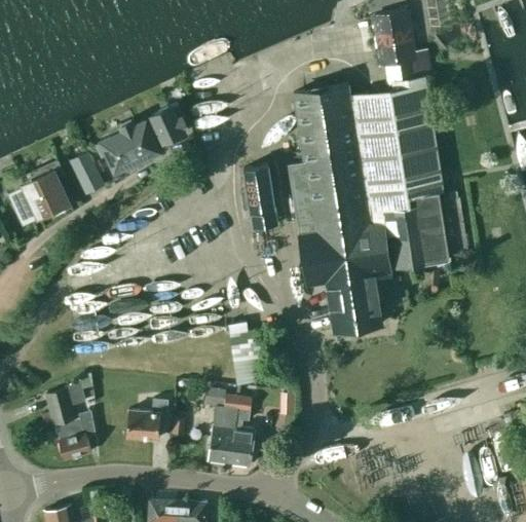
[(307,287),(325,284),(374,276),(375,283),(390,280),(389,274),(390,274),(382,223),(385,223),(392,269),(447,260),(446,254),(465,251),(457,200),(439,202),(438,193),(442,193),(424,78),(416,79),(409,34),(405,11),(372,17),(380,67),(399,63),(403,81),(391,83),(393,90),(350,99),(348,87),(293,96),(304,164),(289,166),(307,287)]
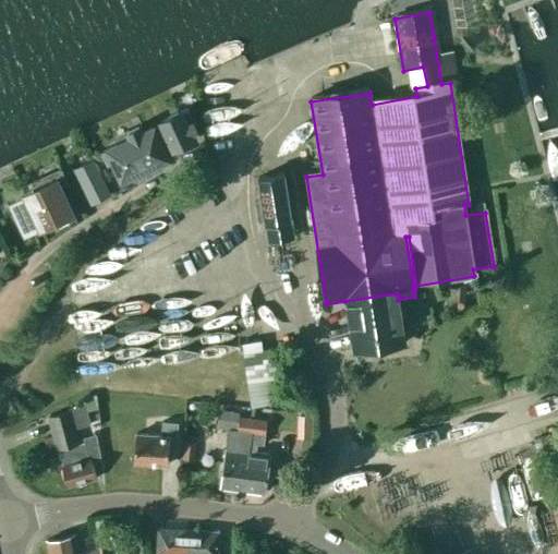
[(202,112),(219,104),(213,89),(194,98),(202,112)]
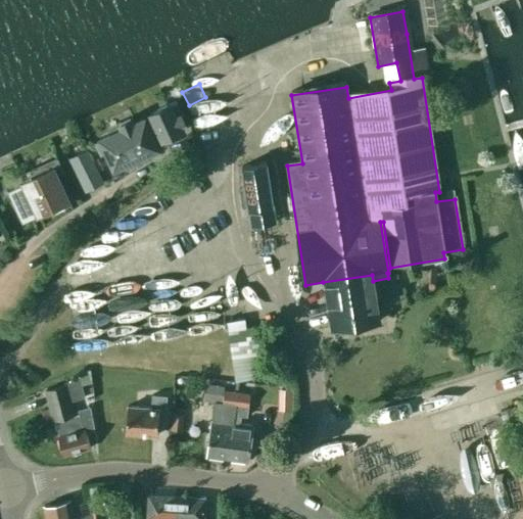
[(154,125),(147,128),(145,122),(132,128),(133,130),(124,135),(122,130),(110,135),(111,137),(100,142),(101,144),(96,146),(101,157),(106,155),(113,172),(158,151),(151,138),(158,135),(162,142),(182,134),(179,128),(184,125),(175,105),(171,108),(170,107),(150,116),(154,125)]
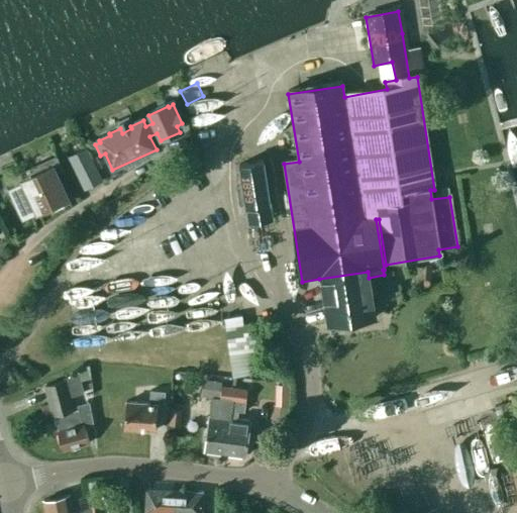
[(91,161),(86,150),(65,161),(76,183),(97,173),(97,172),(101,170),(96,159),(91,161)]
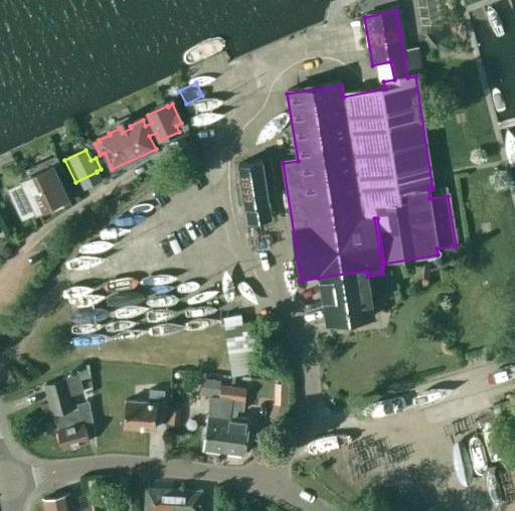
[(37,214),(66,200),(53,173),(62,169),(56,156),(20,173),(24,182),(7,189),(21,219),(36,212),(37,214)]
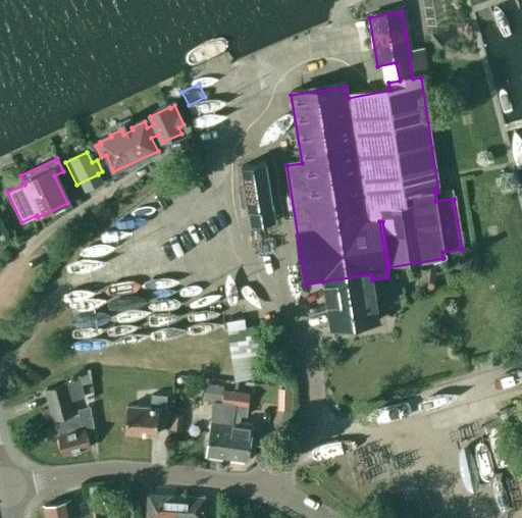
[(251,230),(274,226),(265,166),(242,170),(251,230)]
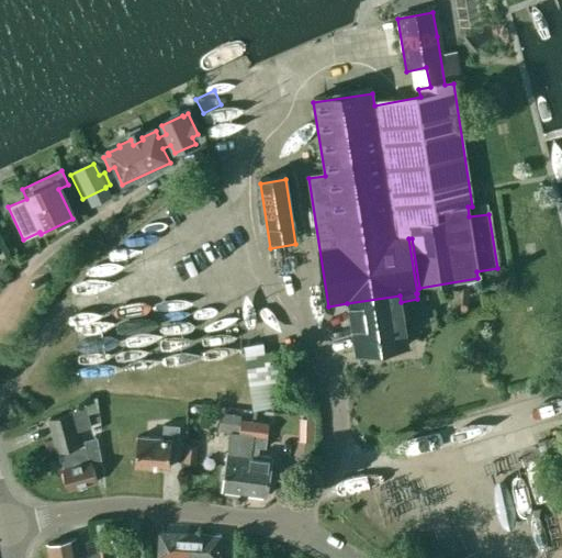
[(81,219),(96,212),(91,202),(77,209),(81,219)]
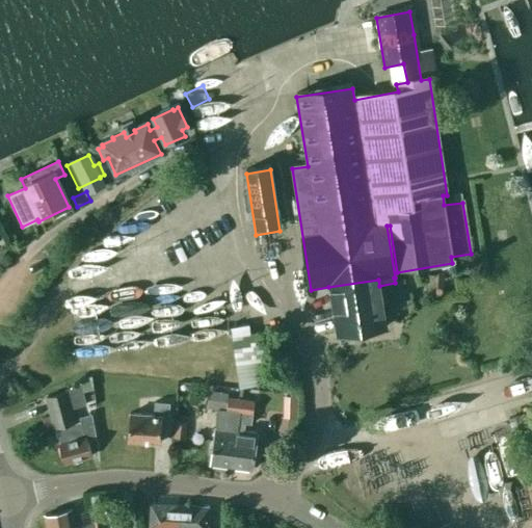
[(440,265),(440,266),(441,273),(443,273),(443,279),(456,276),(454,263),(452,263),(440,265)]
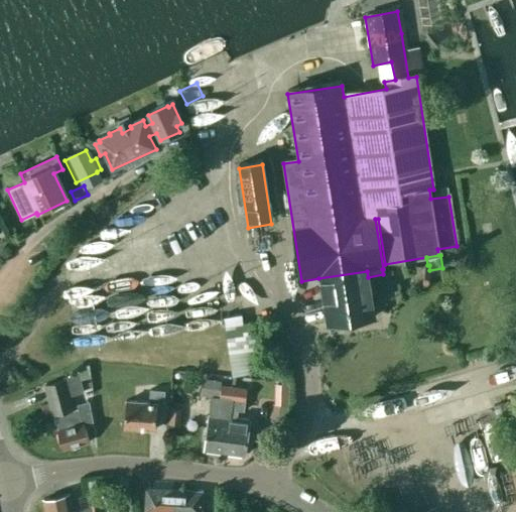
[(421,277),(430,276),(429,270),(429,265),(427,265),(420,266),(421,277)]
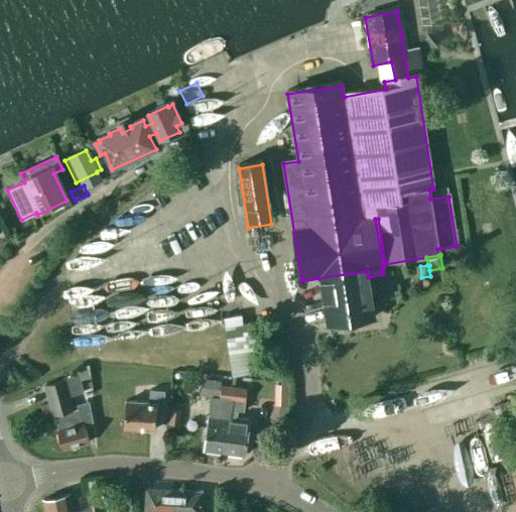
[(374,320),(368,277),(367,271),(318,278),(327,327),(374,320)]
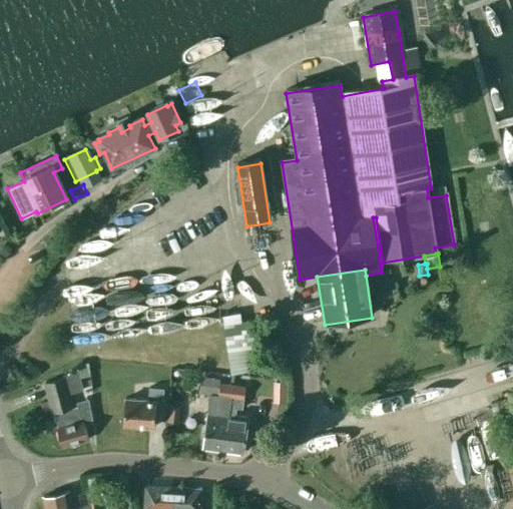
[(222,328),(230,377),(259,372),(250,323),(222,328)]
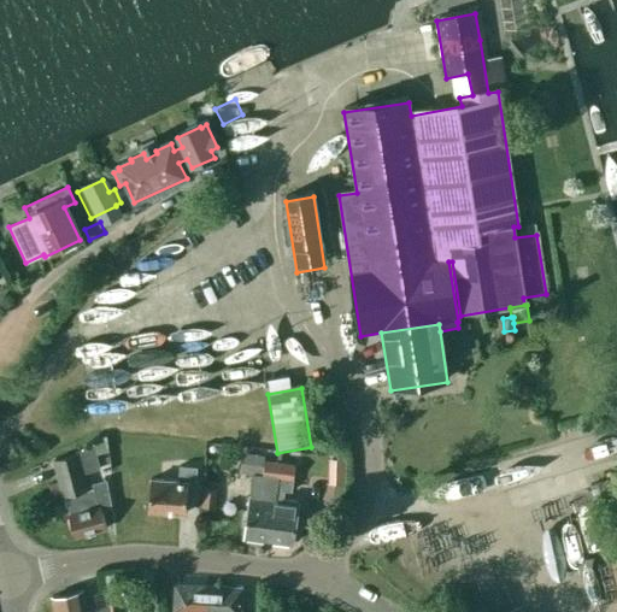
[(99,472),(93,448),(75,453),(76,457),(51,464),(62,500),(88,492),(83,476),(99,472)]
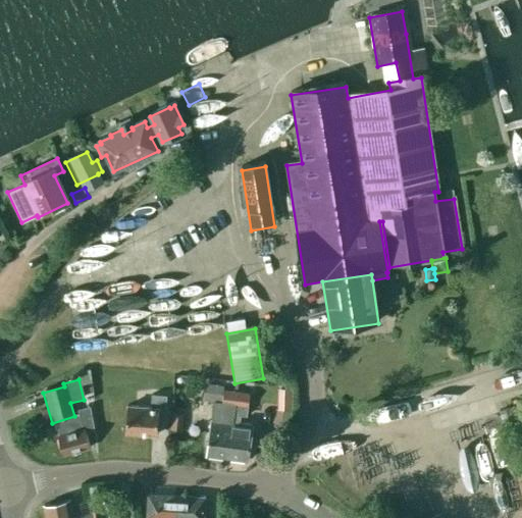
[(205,385),(204,385),(202,404),(213,405),(221,406),(223,394),(223,387),(205,385)]
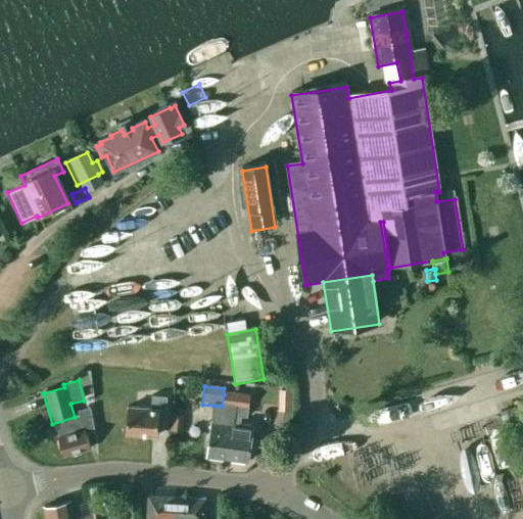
[(207,459),(228,462),(233,426),(237,396),(224,394),(222,407),(214,406),(207,459)]
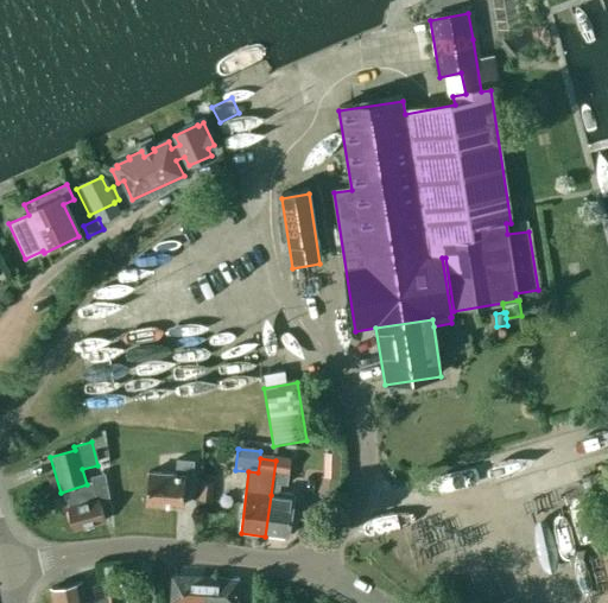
[(290,462),(276,461),(271,495),(265,537),(289,539),(293,499),(278,496),(279,487),(286,488),(290,462)]
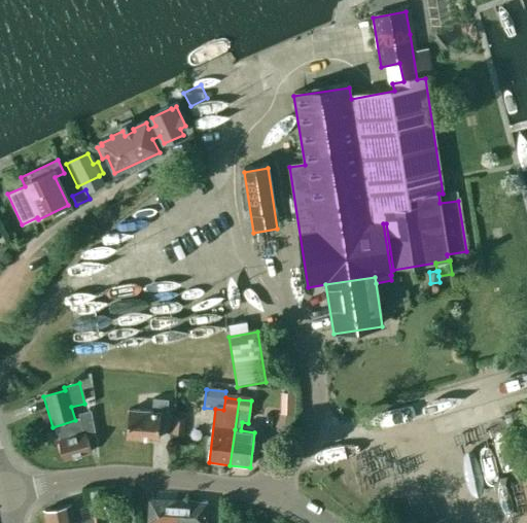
[(166,420),(167,403),(153,402),(152,414),(129,413),(127,440),(159,443),(161,420),(166,420)]
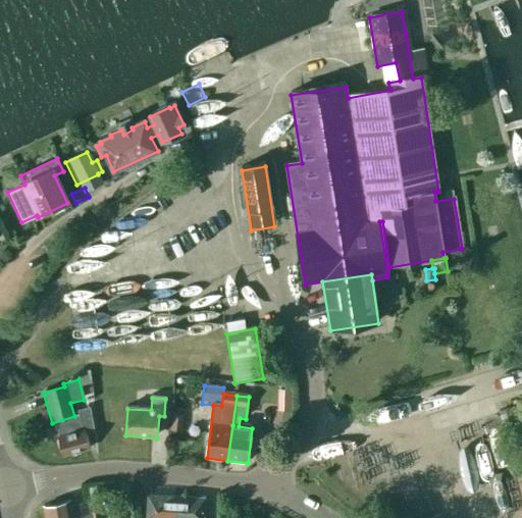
[(84,434),(94,432),(89,410),(77,412),(79,417),(55,423),(58,437),(57,437),(63,458),(88,452),(84,434)]
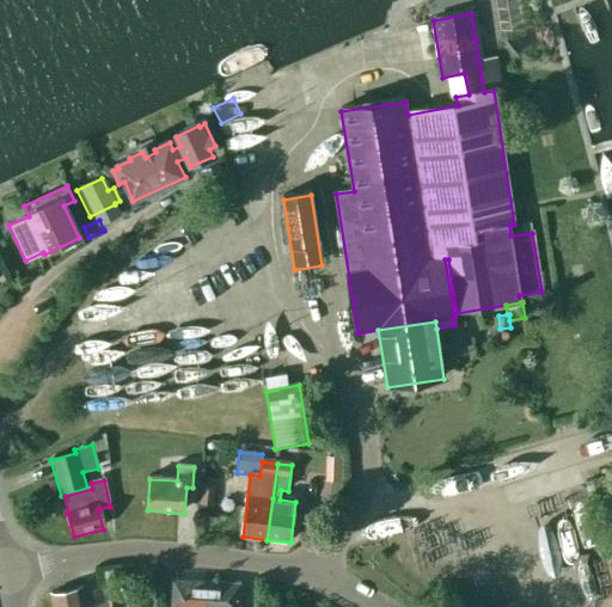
[(212,509),(213,492),(200,491),(199,508),(212,509)]
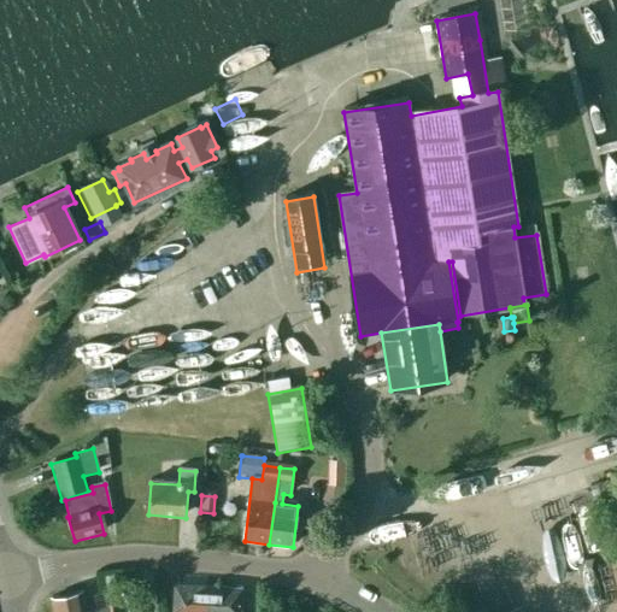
[(573,530),(571,547),(587,547),(588,530),(573,530)]
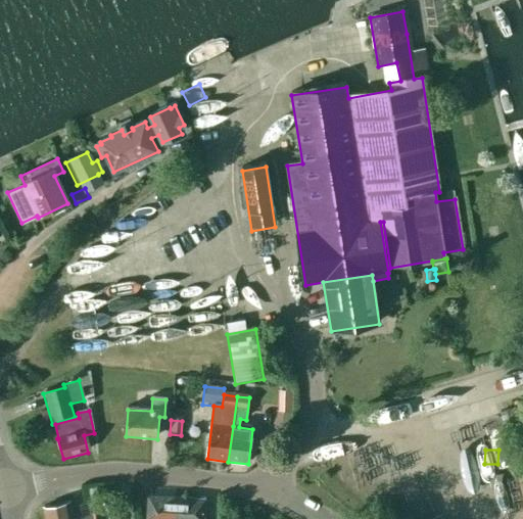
[(175,518),(176,500),(147,499),(146,518),(175,518)]
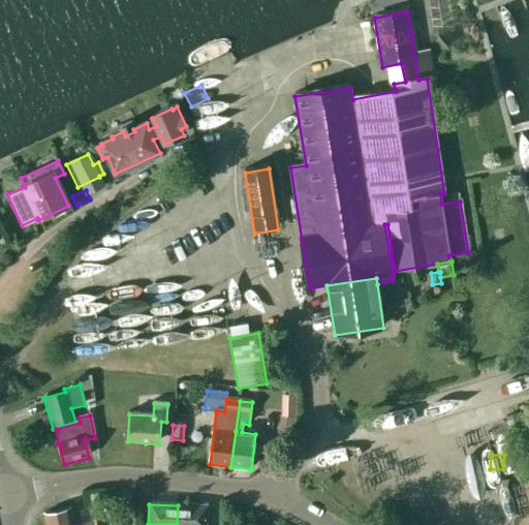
[(206,524),(207,506),(178,505),(177,524),(206,524)]
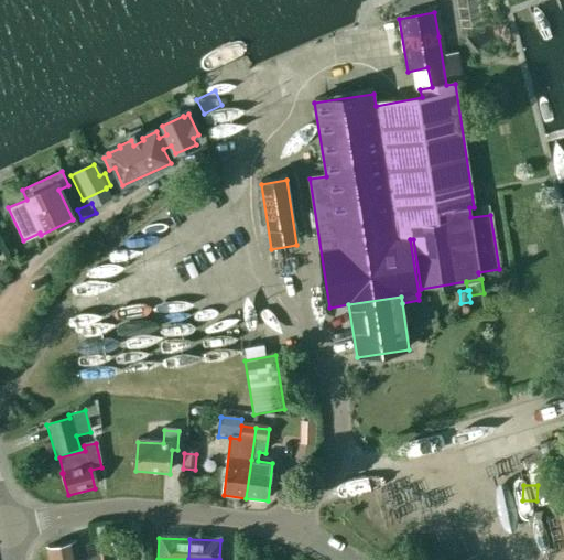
[(77,559),(74,544),(47,549),(50,559),(77,559)]
